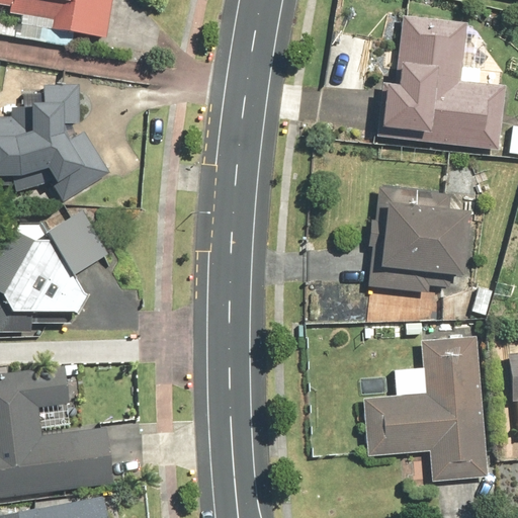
[(0,0),(0,9),(103,30),(109,0),(0,0)]
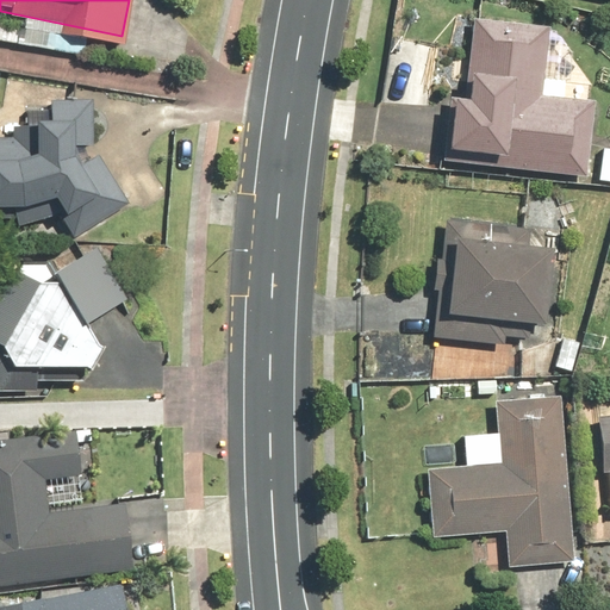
[(596,101),(564,98),(565,82),(543,80),(548,26),(475,19),(468,97),(455,95),(448,163),(589,176),(596,101)]
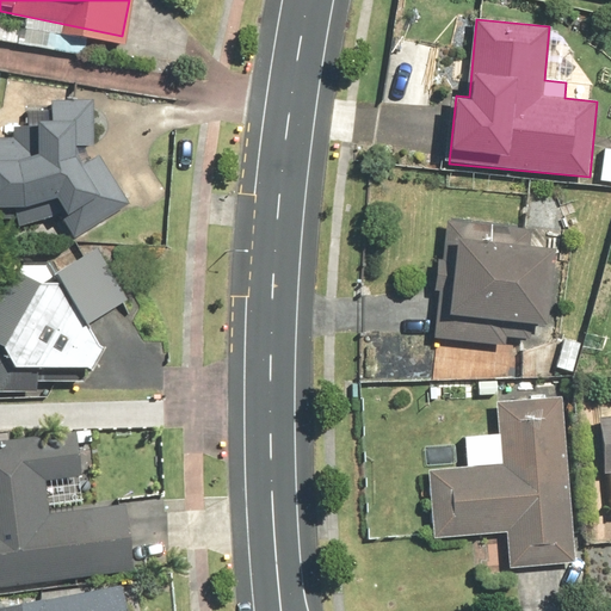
[(0,137),(0,209),(17,209),(20,229),(60,213),(79,240),(128,204),(98,158),(86,168),(76,159),(75,147),(97,146),(93,106),(31,111),(31,127),(14,127),(14,139),(0,137)]
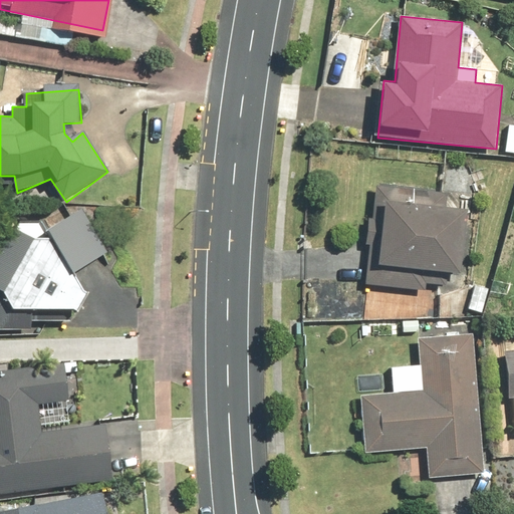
[(461,275),(468,208),(449,206),(450,193),(376,186),(367,285),(427,291),(429,272),(461,275)]
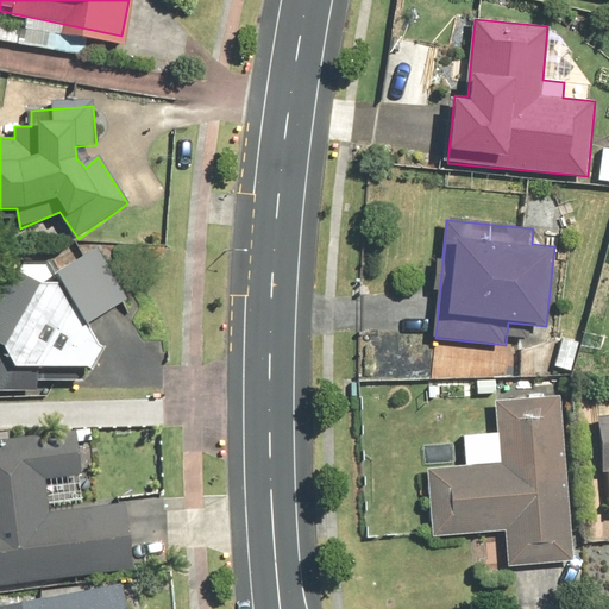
[(7,265),(0,278),(0,390),(1,394),(44,393),(44,382),(89,382),(107,353),(92,328),(136,300),(100,246),(57,275),(49,264),(7,265)]
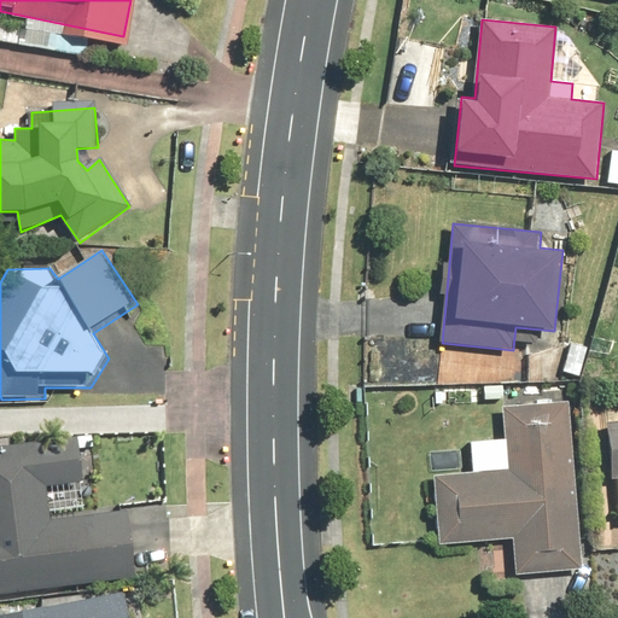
[(581,569),(573,404),(508,408),(509,438),(472,439),(474,472),(436,474),(438,541),(517,537),(519,572),(581,569)]
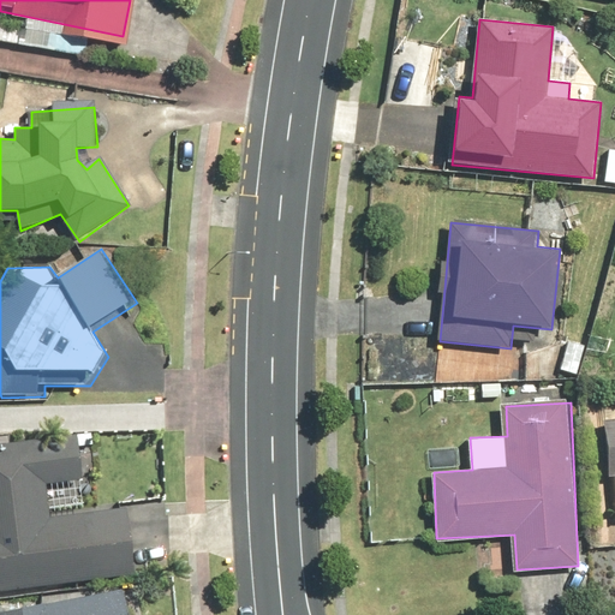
[(614,417),(604,418),(608,476),(614,475),(614,417)]
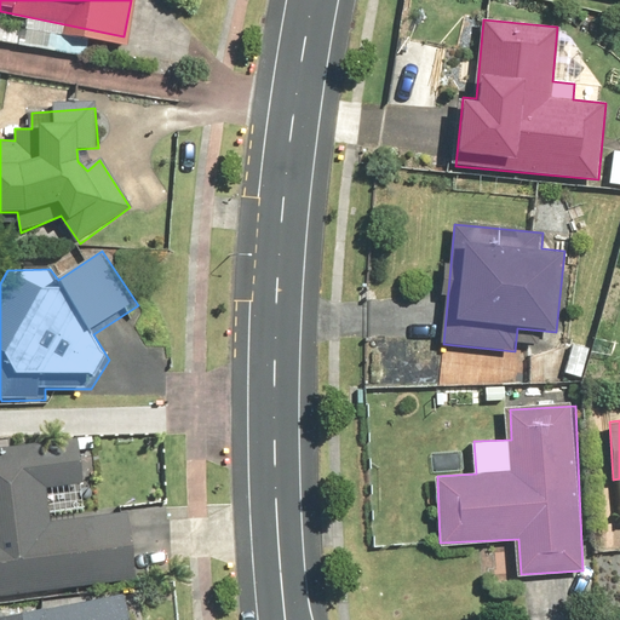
[(0,595),(138,579),(130,511),(51,521),(47,488),(86,483),(81,440),(0,448),(0,595)]
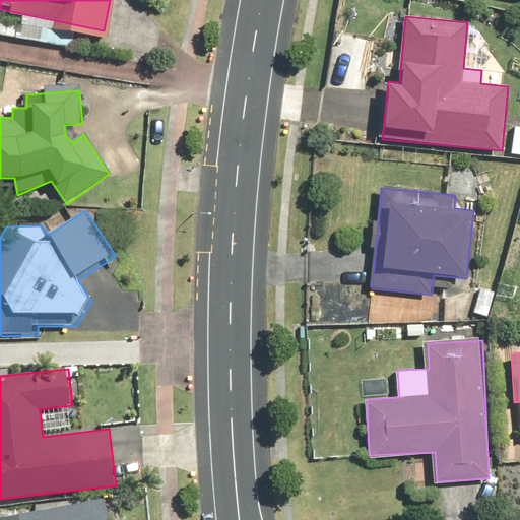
[(109,519),(106,502),(5,519),(109,519)]
